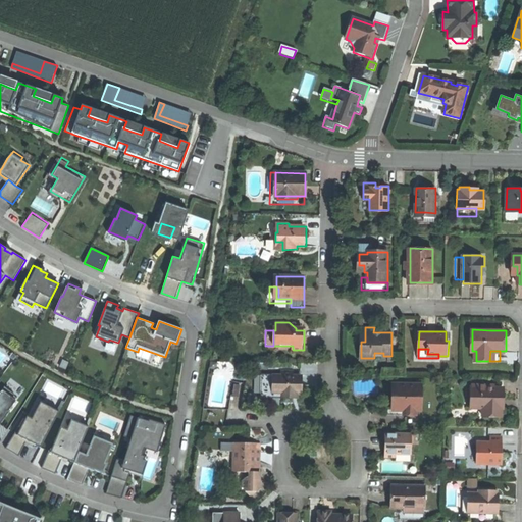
[(273,384),(273,395),(282,395),(282,399),(295,399),(295,395),(300,395),(303,395),(303,388),(303,384),(301,384),(301,375),(294,375),(294,371),(282,371),(282,375),(282,385),(273,384)]
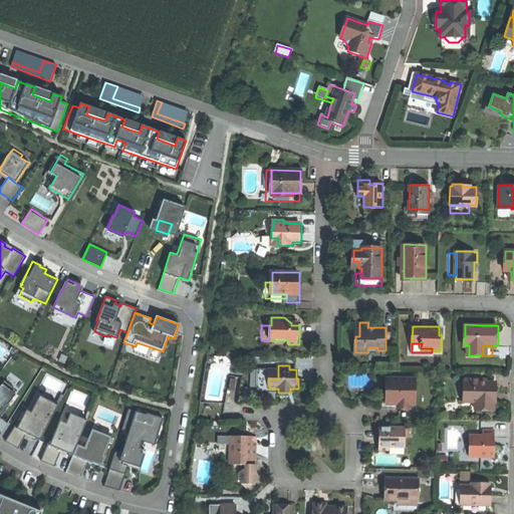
[(269,369),(269,378),(278,379),(278,369),(269,369)]
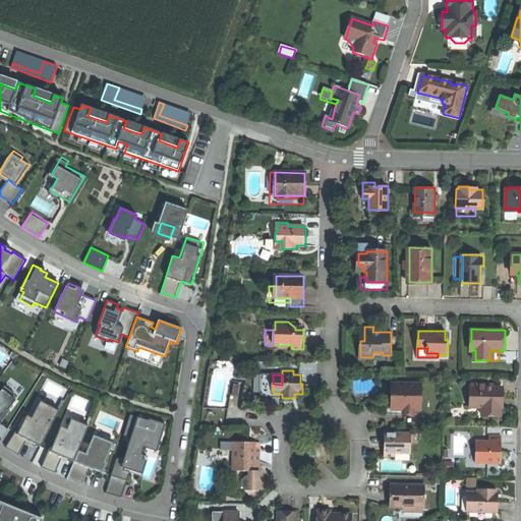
[(487,383),(471,384),(471,406),(483,406),(488,406),(488,414),(502,414),(502,407),(504,407),(504,397),(504,387),(493,387),(487,387),(487,383)]
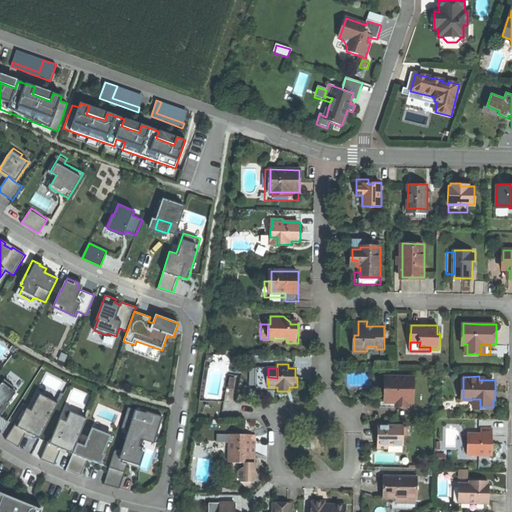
[(414,378),(388,377),(388,390),(384,390),(384,402),(397,403),(397,408),(408,408),(408,404),(409,391),(414,391),(414,378)]
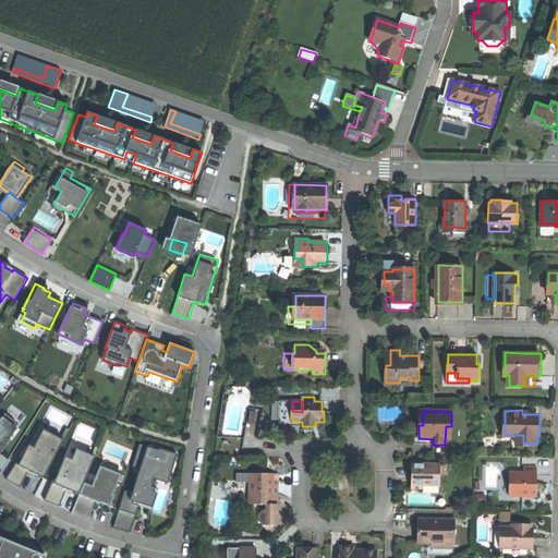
[(7,480),(20,486),(28,470),(15,463),(7,480)]
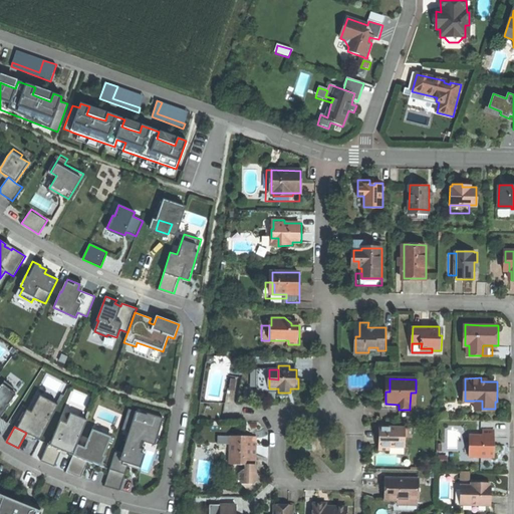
[(406,428),(379,428),(379,441),(379,451),(391,451),(391,447),(406,447),(406,437),(406,428)]
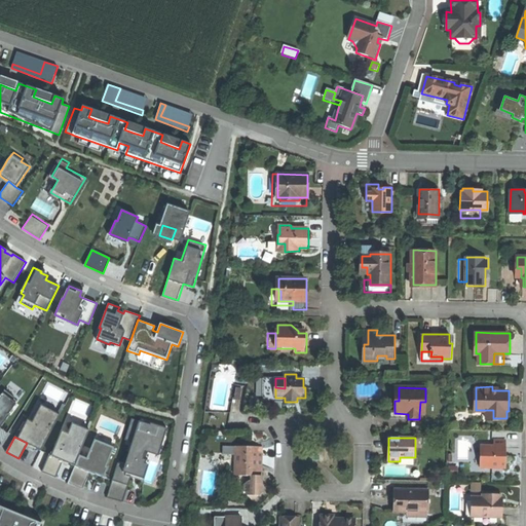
[(106,466),(114,447),(95,440),(86,458),(79,455),(75,466),(89,473),(95,475),(96,474),(99,475),(104,477),(108,467),(106,466)]
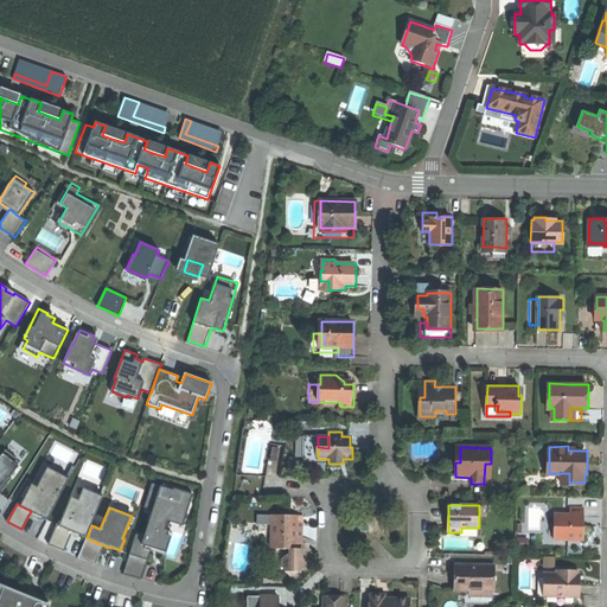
[(585,509),(570,509),(570,515),(558,515),(558,528),(555,528),(555,541),(573,541),(573,537),(576,538),(576,541),(585,541),(585,526),(585,509)]
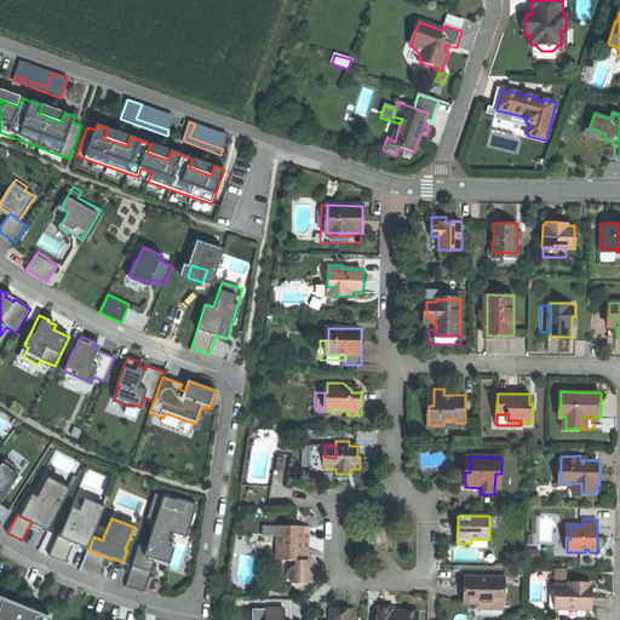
[(292,527),(279,526),(279,561),(297,561),(309,562),(309,541),(310,528),(302,528),(298,528),(298,532),(291,532),(292,527)]
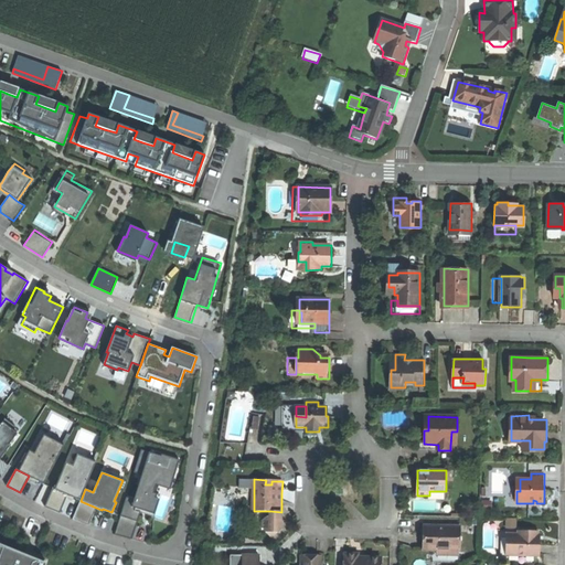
[(44,505),(60,513),(67,497),(52,490),(44,505)]
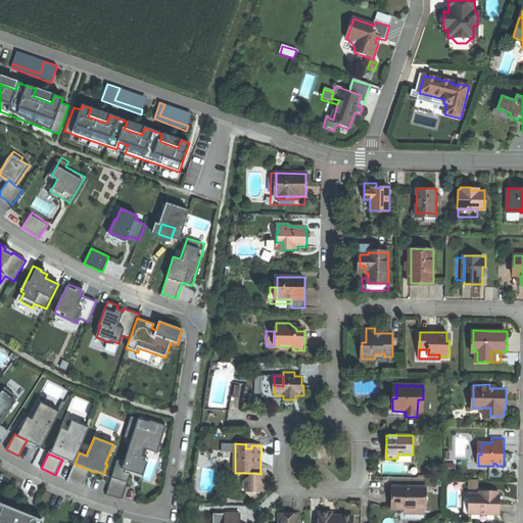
[(106,494),(123,500),(128,484),(131,474),(122,472),(125,463),(116,461),(110,482),(106,494)]
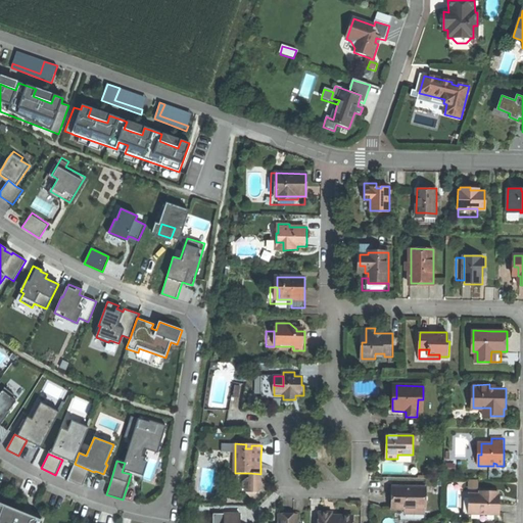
[(89,470),(75,464),(67,480),(83,486),(89,470)]
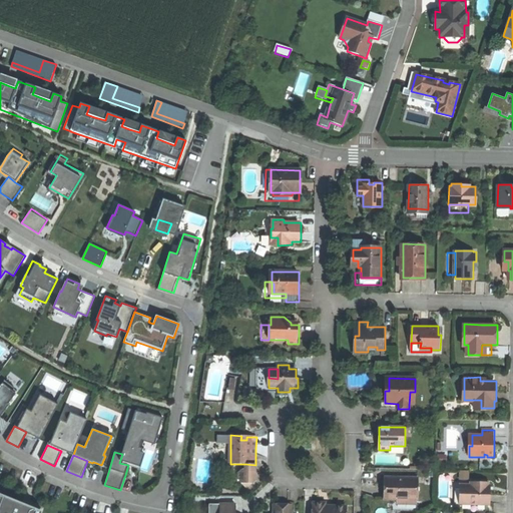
[(255,481),(255,465),(245,464),(245,469),(243,469),(239,471),(239,481),(247,488),(255,481)]
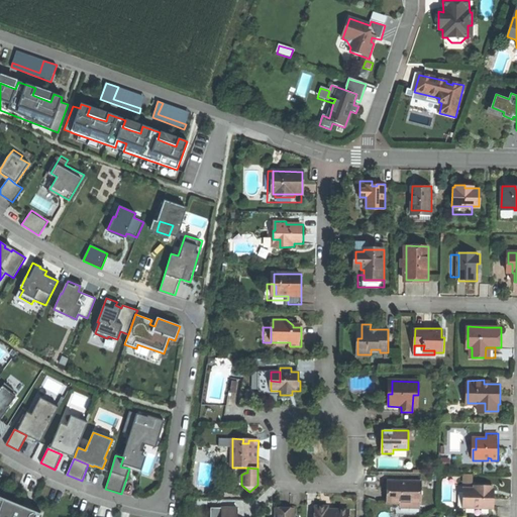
[(474,481),(474,473),(463,474),(464,482),(474,481)]
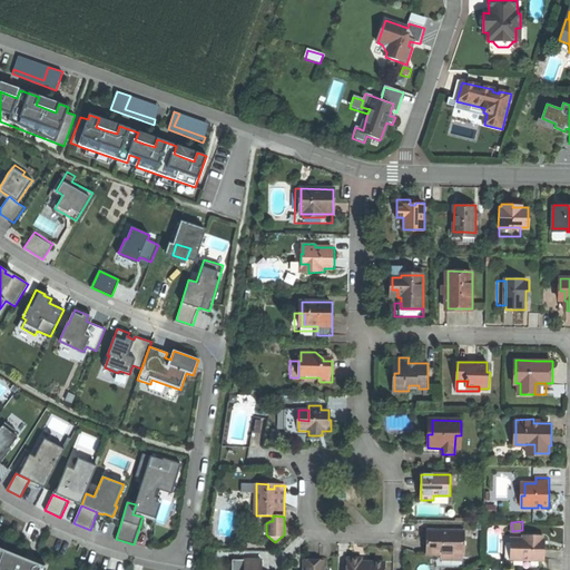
[(464,532),(431,532),(431,543),(431,556),(434,556),(442,556),(464,557),(464,532)]
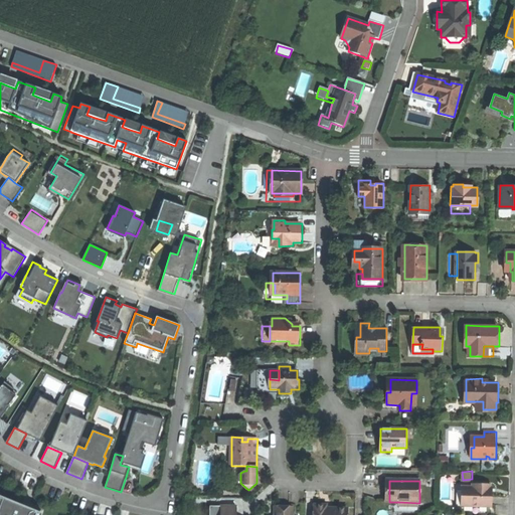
[(462,507),(492,507),(493,493),(490,493),(490,487),(491,487),(491,484),(473,484),(473,487),(462,487),(462,507)]
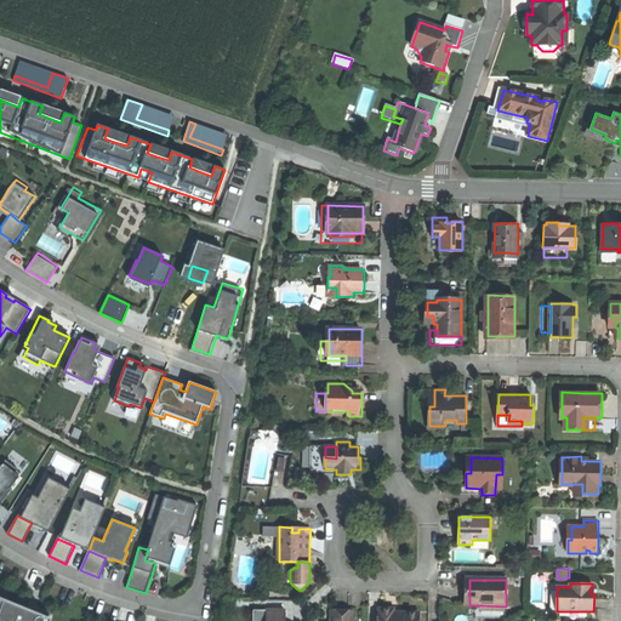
[(47,620),(24,611),(26,609),(17,605),(0,598),(0,620),(47,620)]
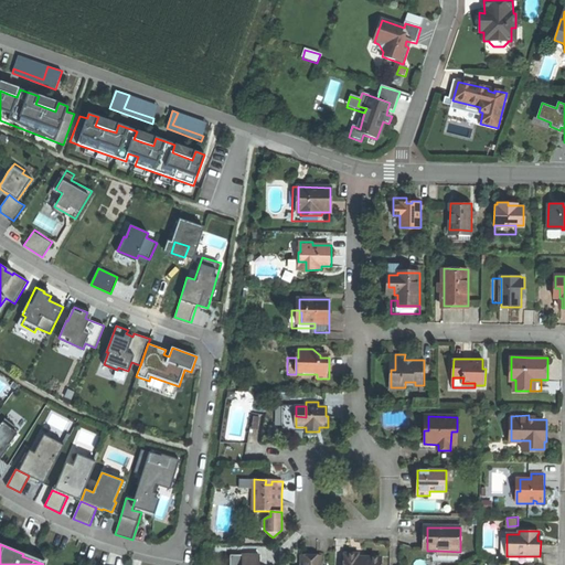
[(448,563),(448,556),(438,556),(438,551),(430,551),(430,562),(448,563)]
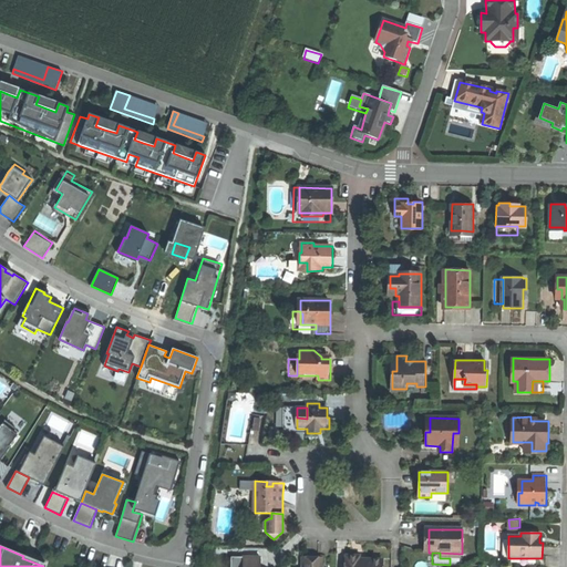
[(360,557),(347,557),(346,566),(382,566),(382,560),(371,560),(360,560),(360,557)]
